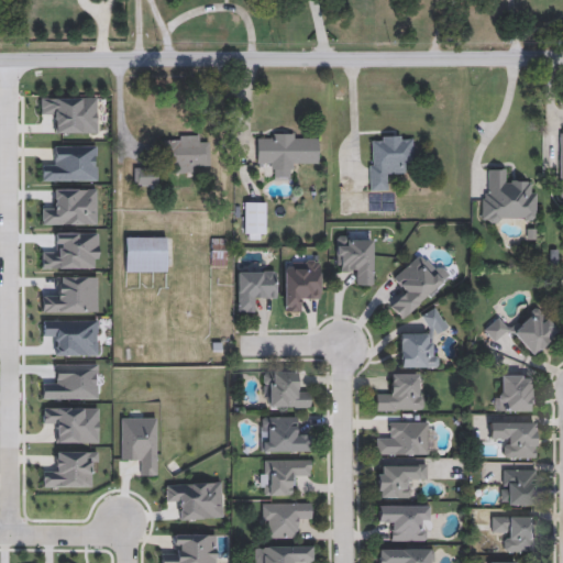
[(268,176),(268,165),(256,165),(256,134),(319,135),(318,164),(291,164),(291,176),(268,176)]
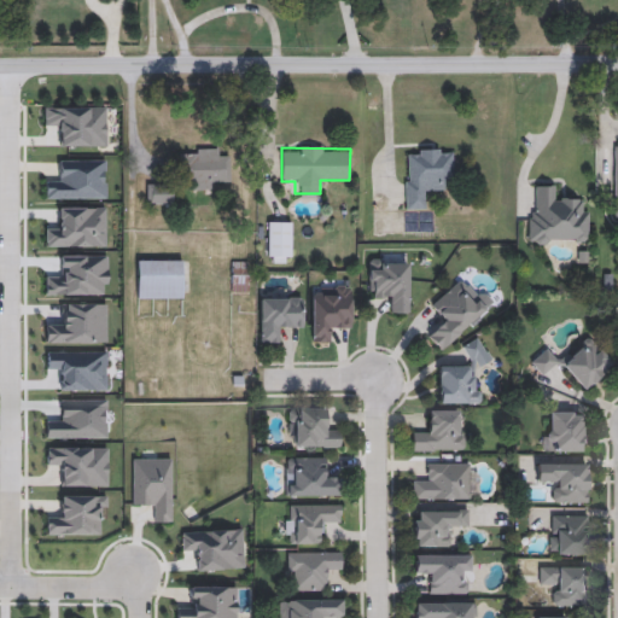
[(404,210),(404,150),(453,149),(454,182),(442,182),(442,191),(427,191),(427,209),(404,210)]
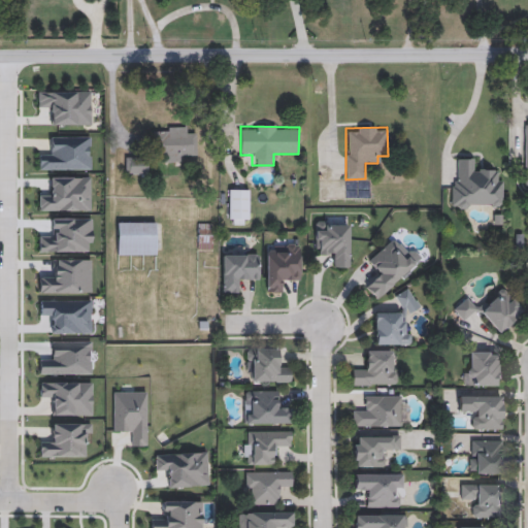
[(152,129),(195,129),(195,155),(185,155),(185,161),(162,162),(162,156),(153,156),(152,129)]
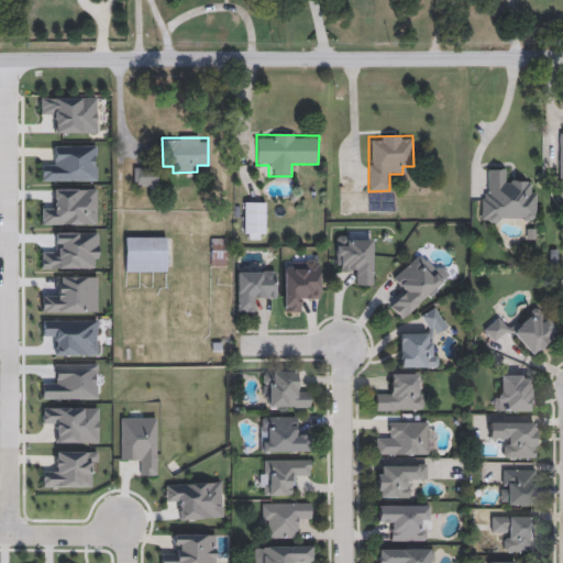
[(98,142),(73,142),(73,170),(98,170),(98,142)]
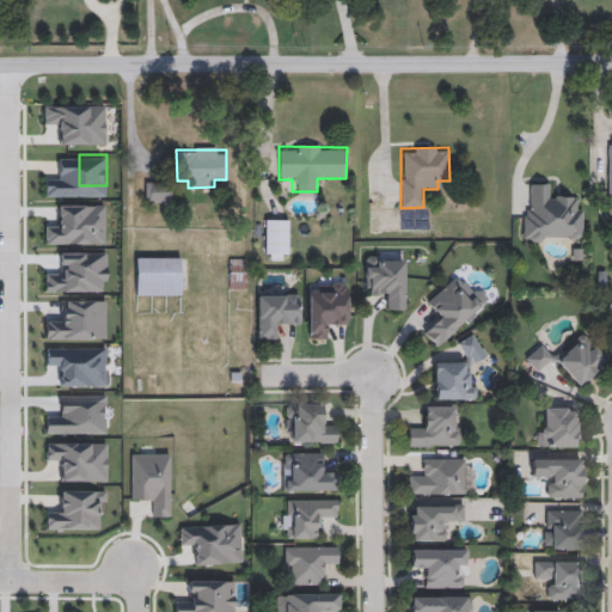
[(145,202),(145,183),(171,183),(171,202),(145,202)]
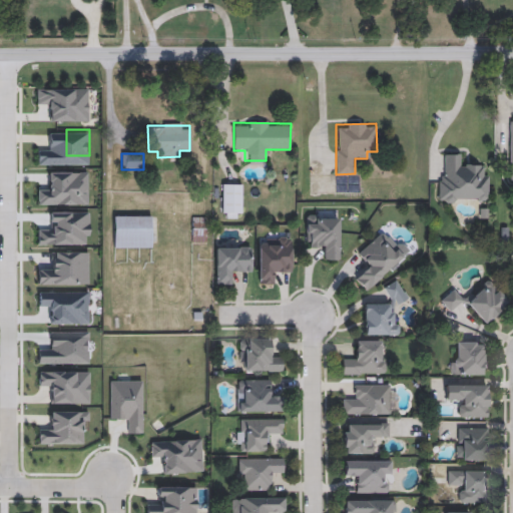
[(460,154),(460,164),(488,164),(487,202),(438,201),(439,154),(460,154)]
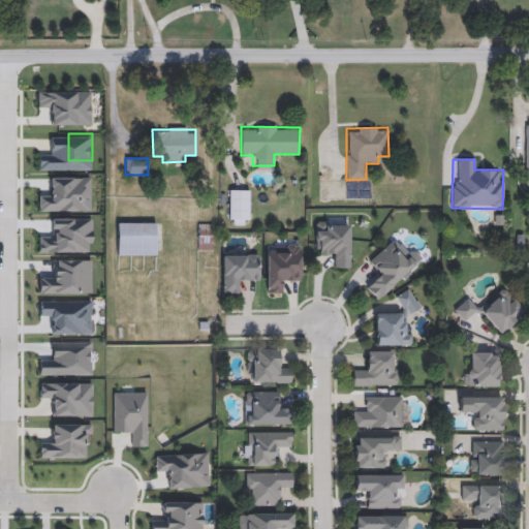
[(229,224),(249,224),(249,190),(229,190),(229,224)]
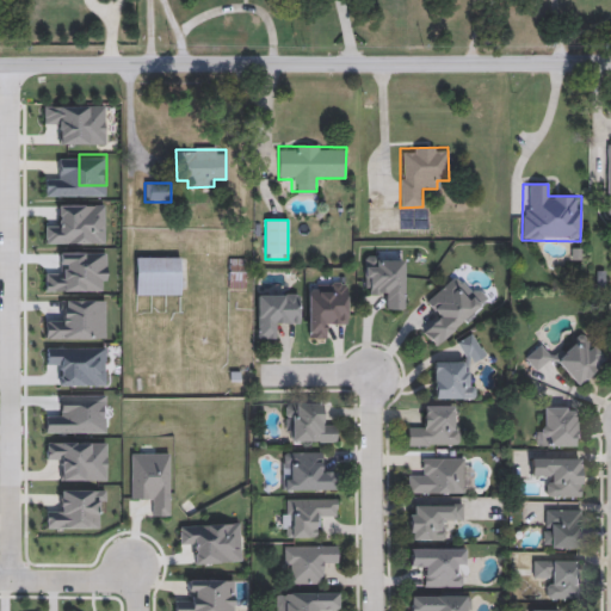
[(403,310),(388,310),(388,297),(364,296),(364,257),(403,258),(403,310)]
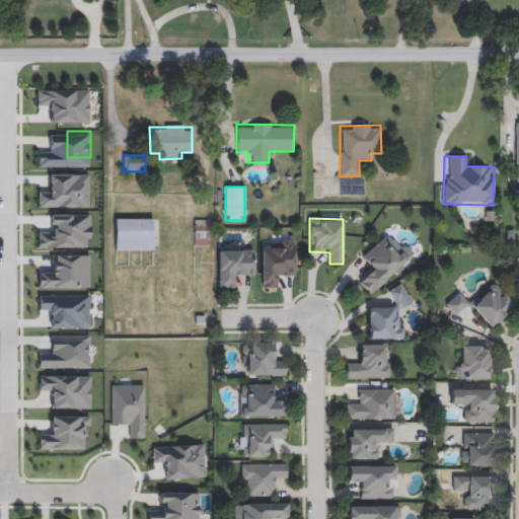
[(153,219),(153,251),(115,251),(115,219),(153,219)]
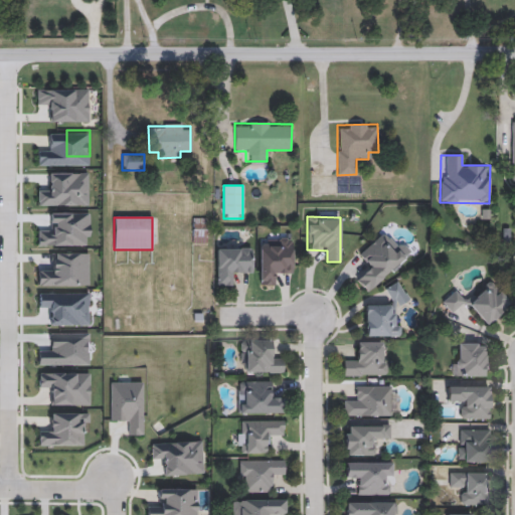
[(193,244),(207,244),(207,218),(193,218),(193,244)]
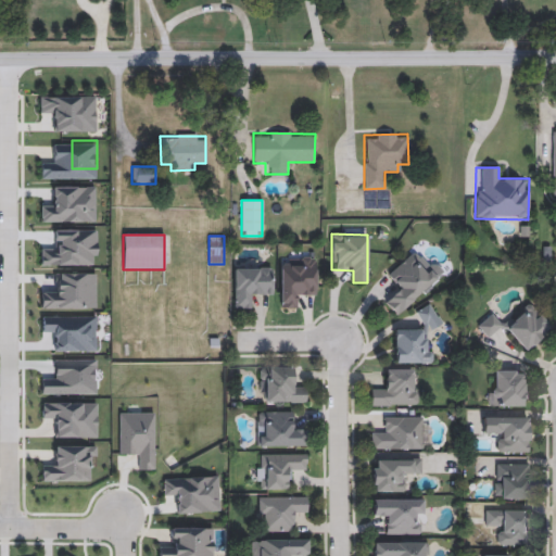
[(388,275),(412,253),(427,269),(434,263),(443,273),(396,315),(382,300),(399,286),(388,275)]
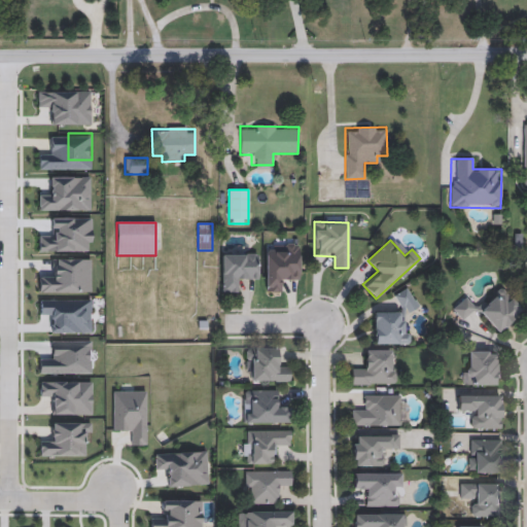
[(299,281),(285,280),(285,291),(265,290),(266,244),(299,244),(299,281)]
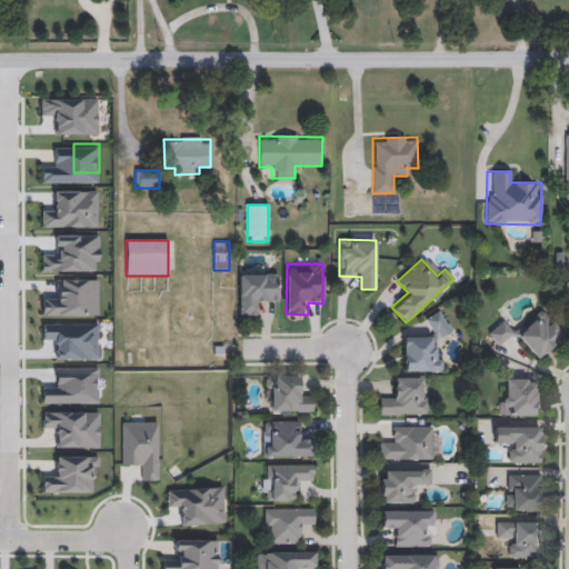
[(277,302),(258,302),(258,315),(239,315),(239,273),(277,273),(277,302)]
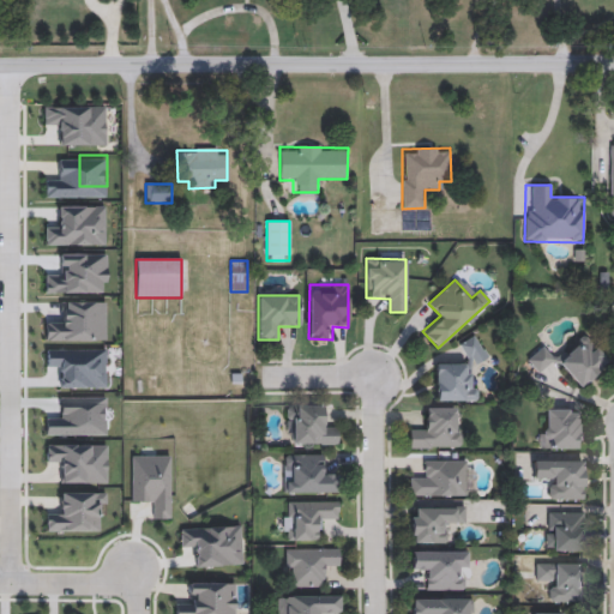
[(458,345),(474,335),(488,355),(473,366),(458,345)]
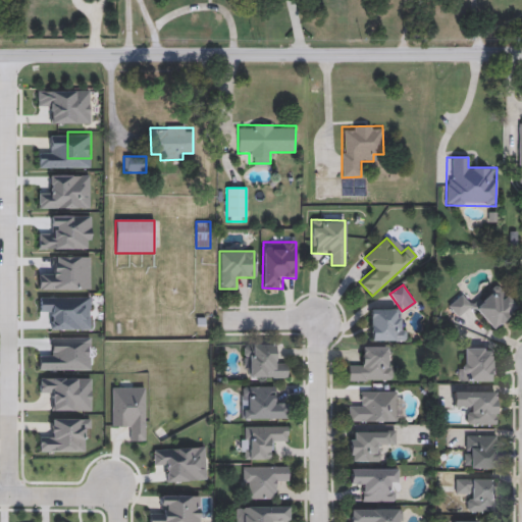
[(370,309),(397,309),(397,329),(406,329),(406,341),(370,341),(370,309)]
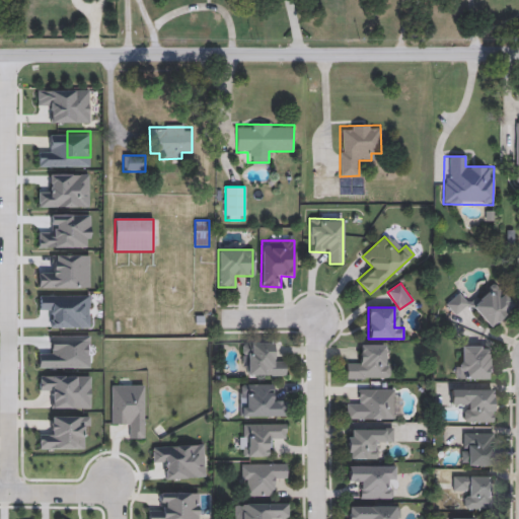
[(276,343),(276,363),(286,363),(286,375),(242,375),(242,343),(276,343)]
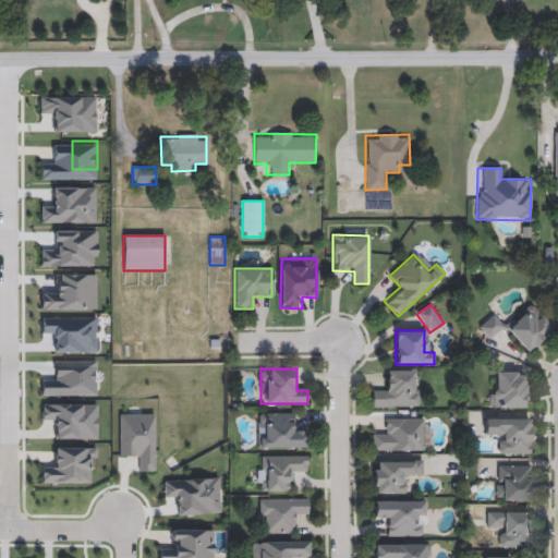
[(372,387),(383,387),(383,370),(419,370),(419,408),(372,408),(372,387)]
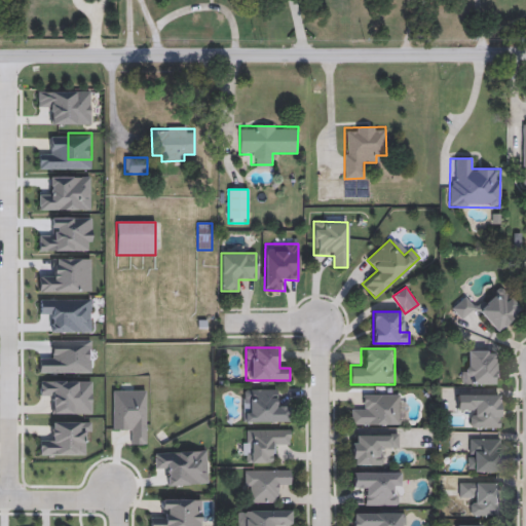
[(496,350),(496,384),(465,384),(465,350),(496,350)]
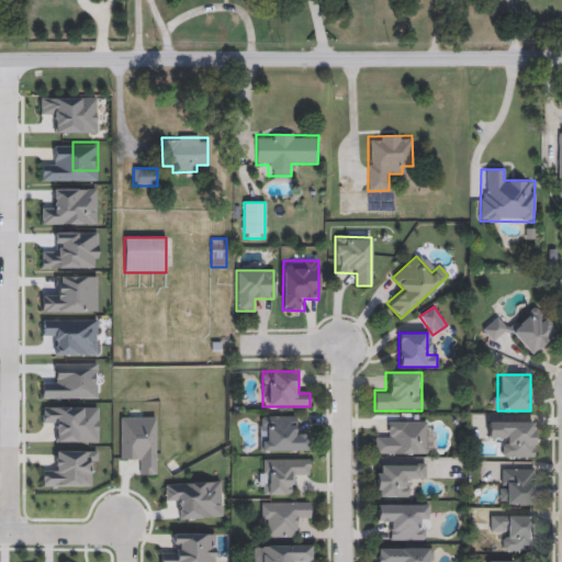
[(310,451),(259,451),(259,415),(298,415),(298,428),(310,428),(310,451)]
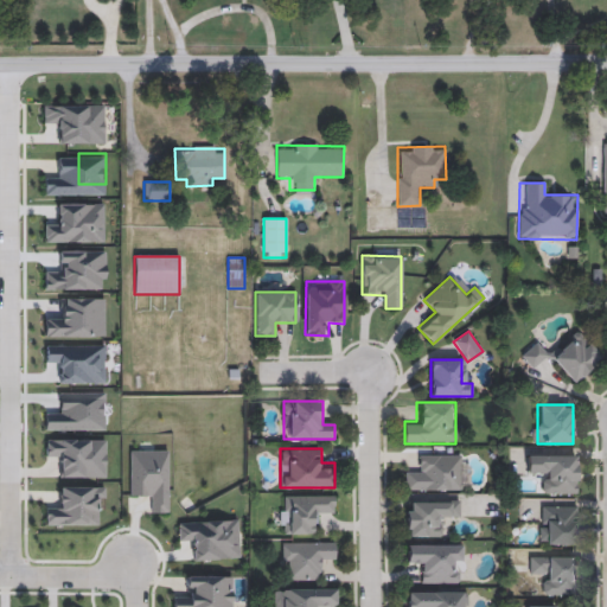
[(404,466),(417,466),(417,454),(462,454),(462,490),(404,490),(404,466)]
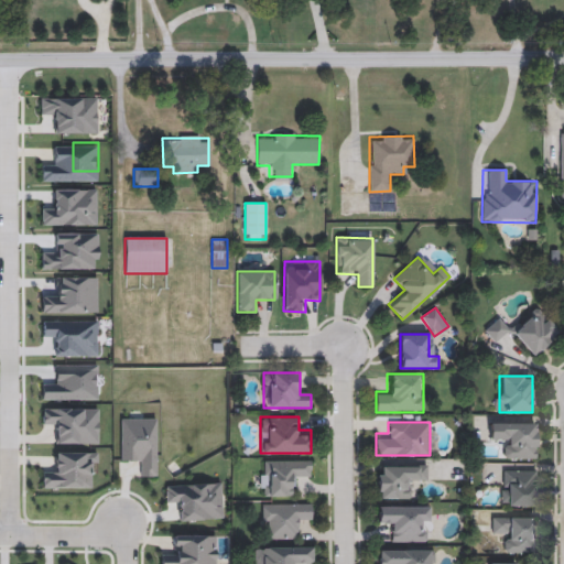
[(535,459),(501,459),(501,443),(490,443),(490,423),(535,423),(535,459)]
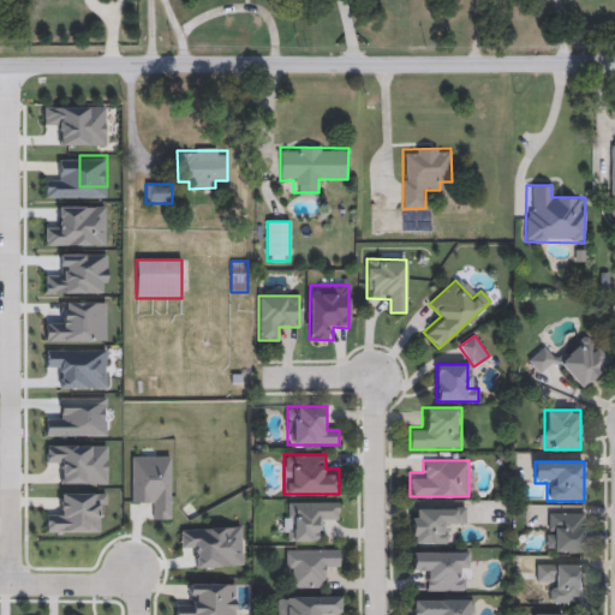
[(286,502),(339,502),(339,518),(322,518),(322,541),(286,541),(286,502)]
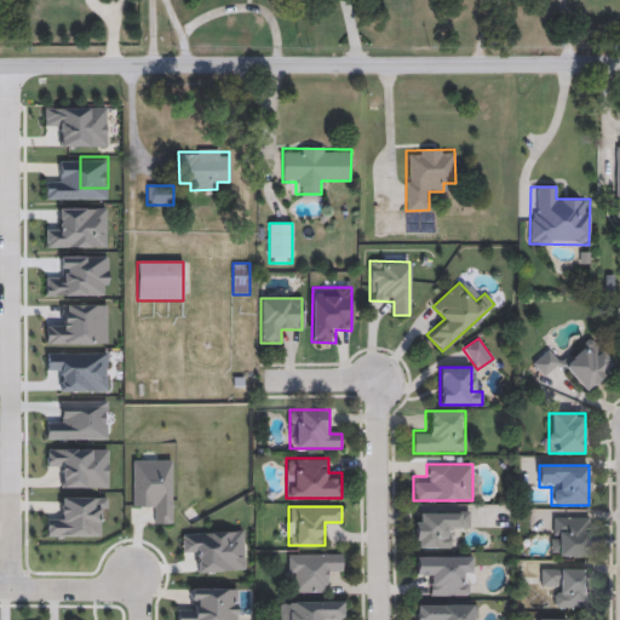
[(414,547),(414,511),(470,511),(470,523),(453,523),(453,547),(414,547)]
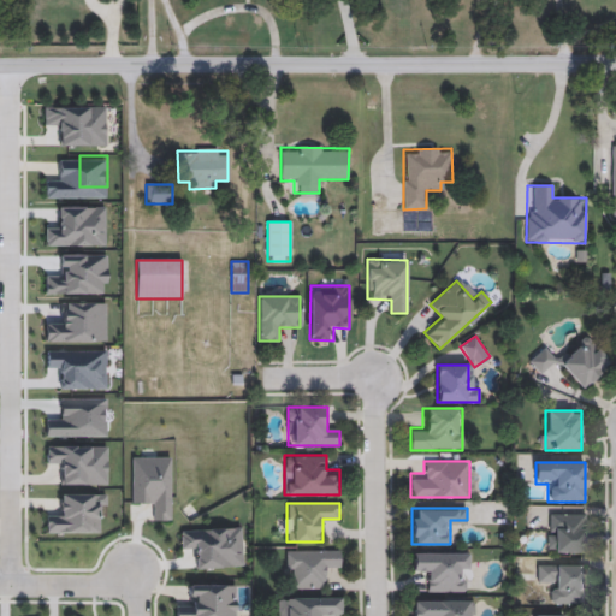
[(585,514),(585,552),(546,552),(546,514),(585,514)]
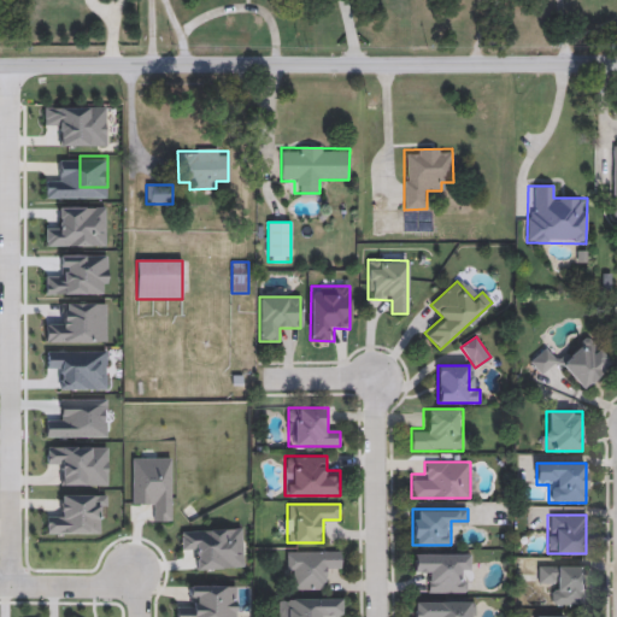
[(288,551),(341,551),(341,565),(329,565),(329,589),(288,589),(288,551)]
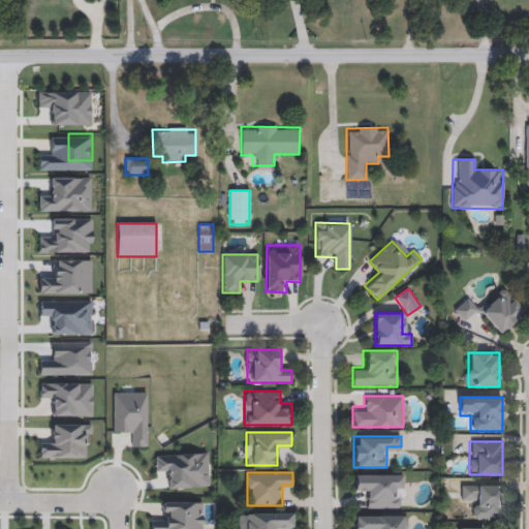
[(365,508),(365,494),(354,494),(354,474),(403,474),(403,508),(365,508)]
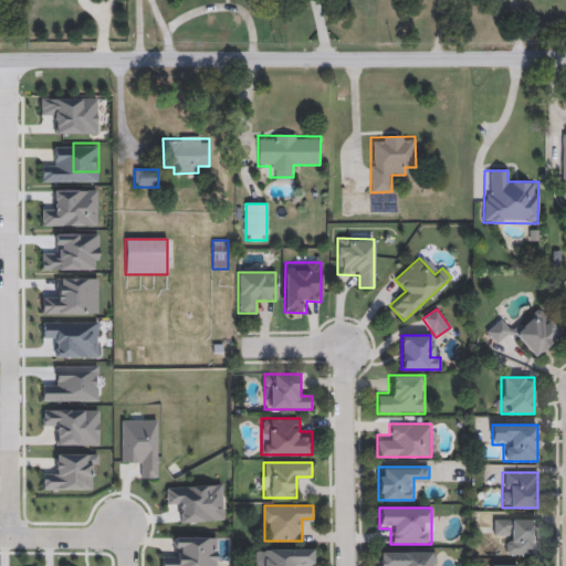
[(537,520),(537,555),(504,555),(504,540),(492,540),(492,520),(537,520)]
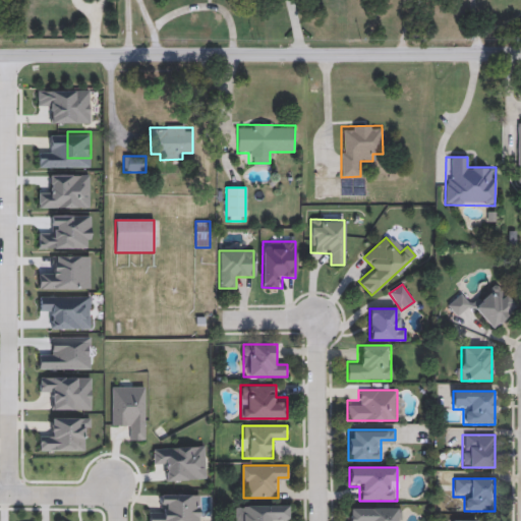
[(235,520),(235,505),(289,505),(289,516),(270,516),(270,520),(235,520)]
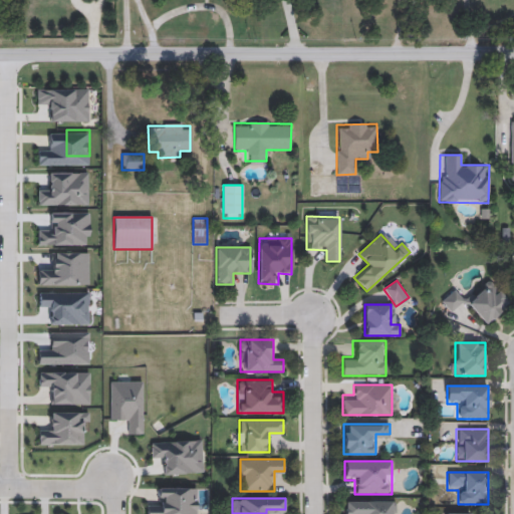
[(396,501),(396,513),(344,513),(344,501),(396,501)]
